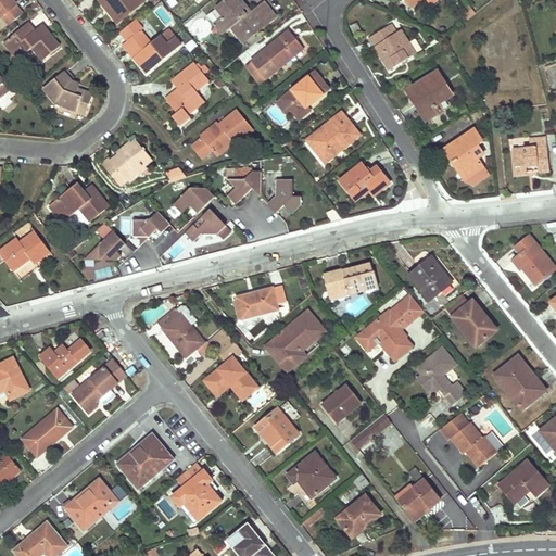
[(0,0),(0,15),(1,16),(2,16),(10,24),(23,13),(15,5),(16,3),(13,0),(0,0)]
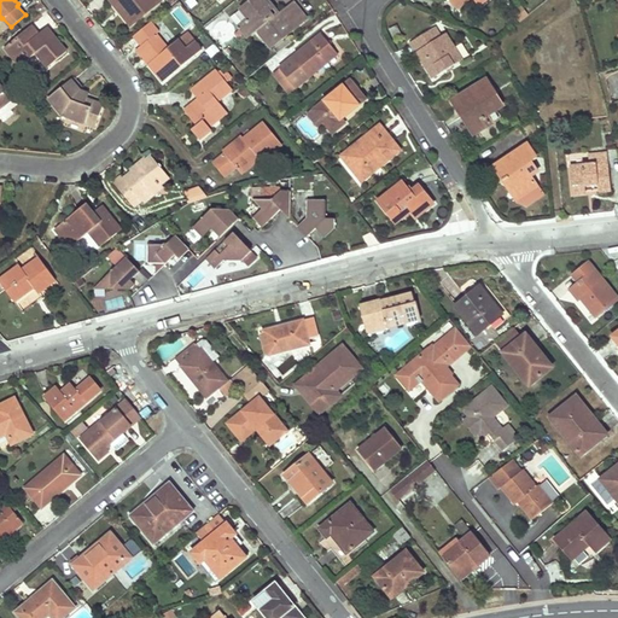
[(115,0),(123,10),(121,13),(130,24),(159,0),(115,0)]
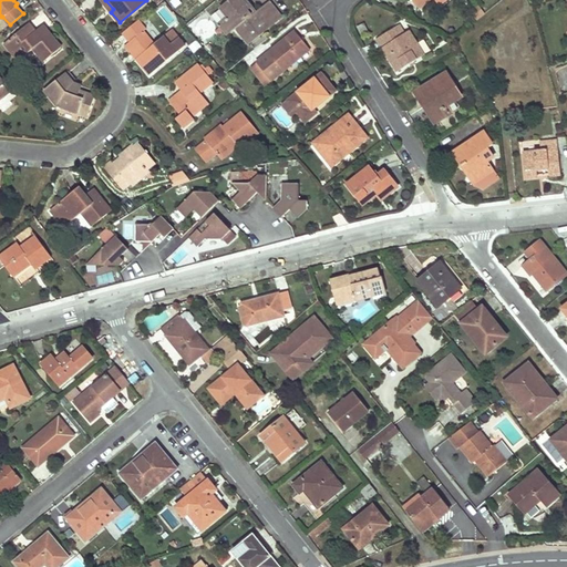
[(245,3),(241,0),(229,0),(212,14),(219,23),(223,21),(229,30),(235,27),(248,43),(280,17),(269,2),(253,16),(244,4),(245,3)]
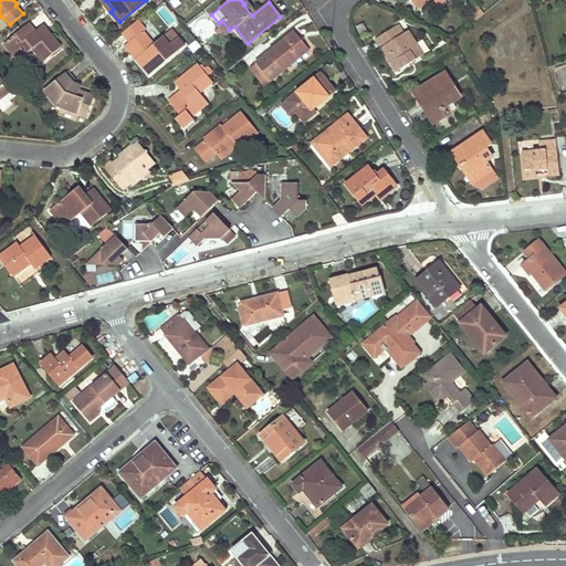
[(149,25),(142,17),(122,32),(129,41),(127,43),(138,56),(137,59),(149,74),(176,53),(184,46),(171,30),(163,37),(154,44),(143,31),(149,25)]
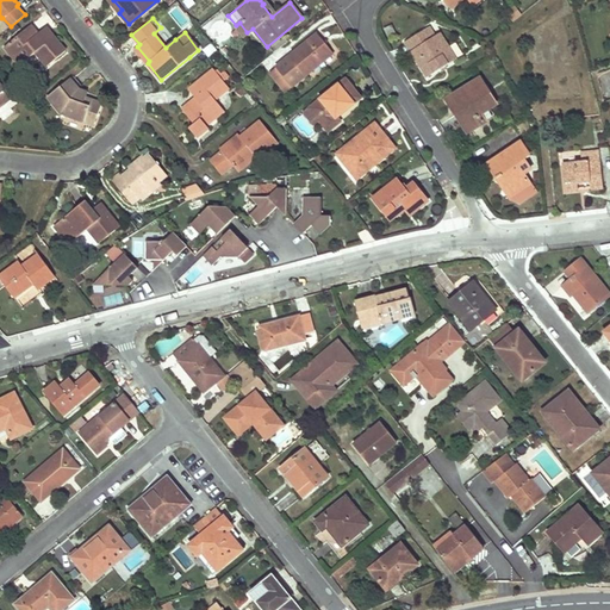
[(247,32),(240,23),(236,25),(235,26),(243,37),(247,32)]
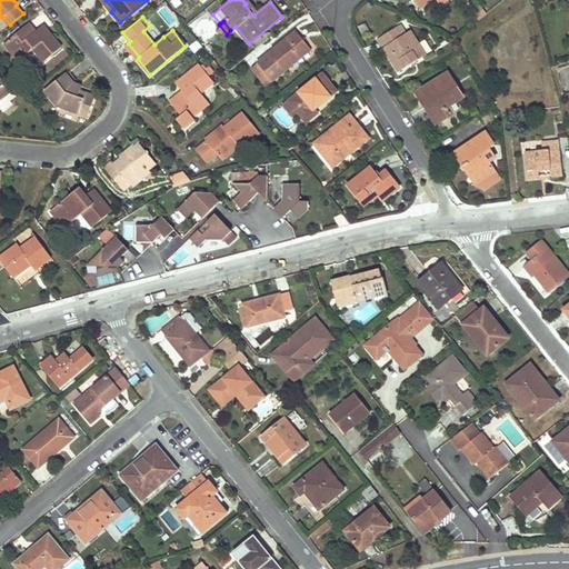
[(32,48),(38,55),(43,61),(61,47),(46,29),(38,36),(28,23),(5,43),(19,60),(32,48)]
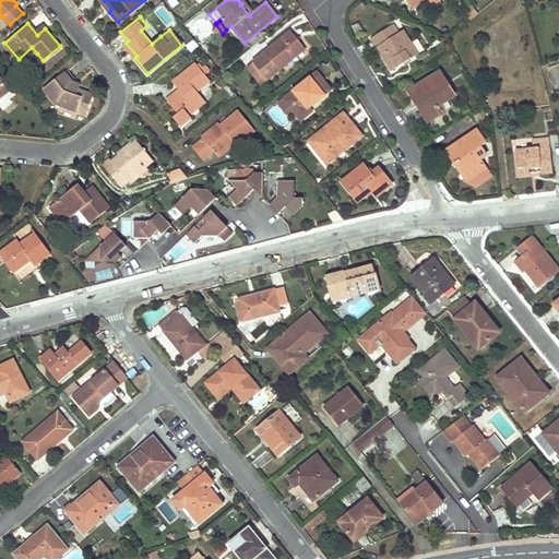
[(370,39),(380,56),(390,71),(418,54),(403,30),(397,33),(393,25),(370,39)]
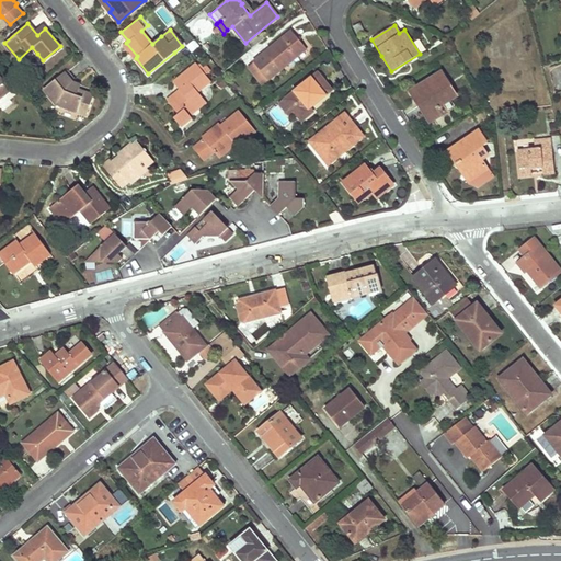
[(267,56),(255,65),(256,66),(267,80),(306,49),(292,31),(264,53),(267,56)]
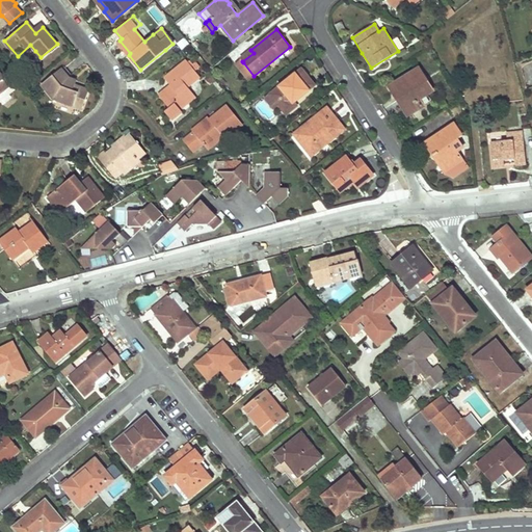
[(171,120),(177,115),(182,111),(179,108),(195,96),(187,86),(200,76),(187,59),(169,73),(176,80),(158,95),(168,107),(164,111),(171,120)]
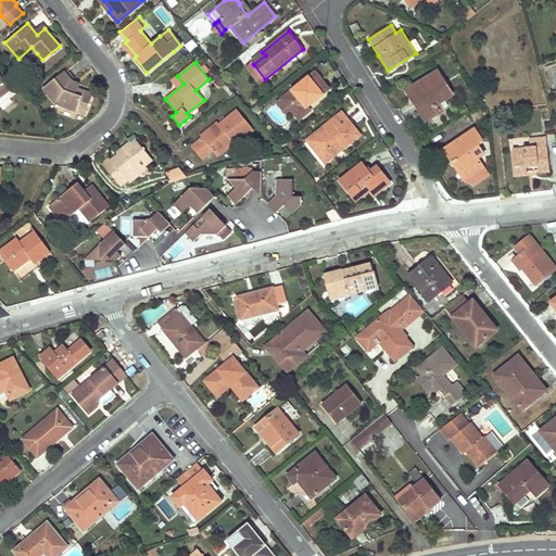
[(249,71),(260,84),(265,79),(254,65),(249,71)]
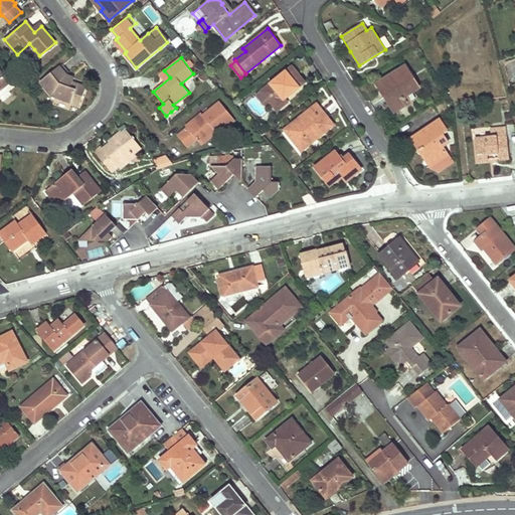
[(86,87),(74,82),(64,78),(66,75),(58,66),(40,81),(51,96),(78,106),(86,87)]
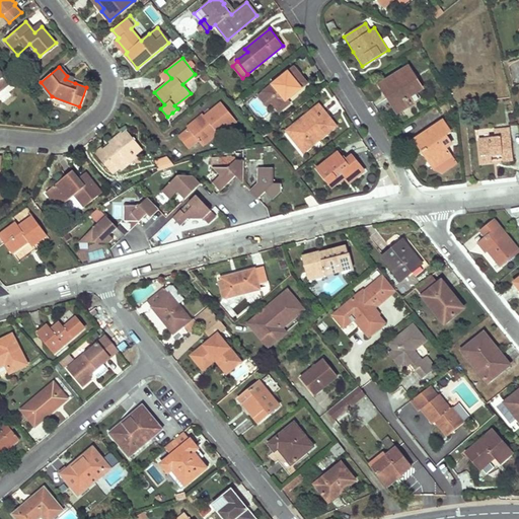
[(289,102),(285,97),(288,95),(289,96),(306,82),(293,67),(263,92),(271,101),(279,110),(289,102)]
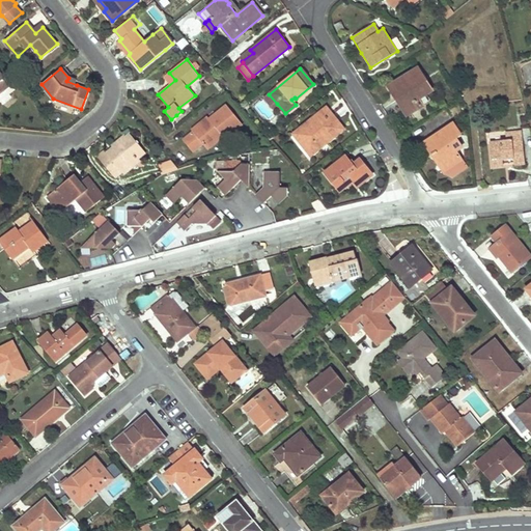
[(396,95),(401,105),(408,113),(427,101),(424,94),(431,90),(418,68),(389,87),(395,96),(396,95)]
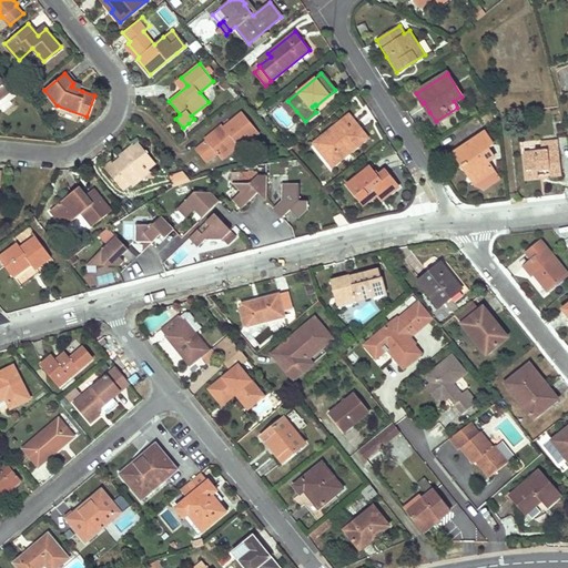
[(0,100),(10,92),(0,79),(0,100)]
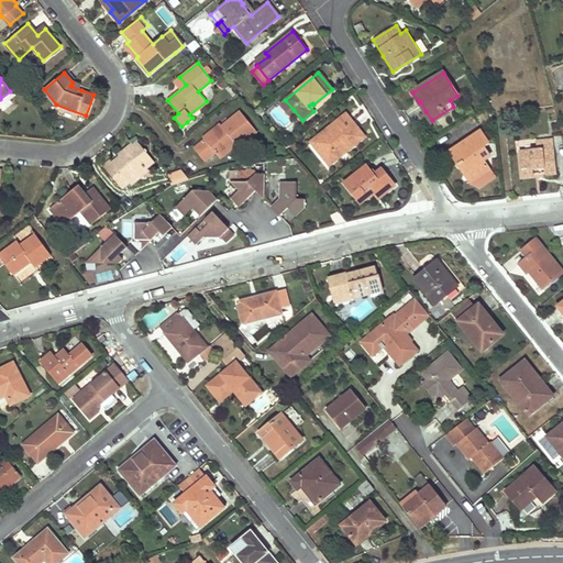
[(294,110),(285,100),(279,106),(287,116),(294,110)]
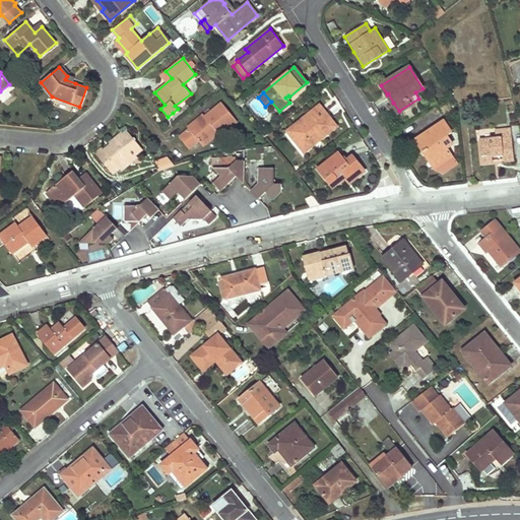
[(188,148),(193,144),(198,140),(199,142),(214,130),(218,135),(237,122),(221,103),(204,117),(202,115),(187,127),(189,129),(180,137),(188,148)]
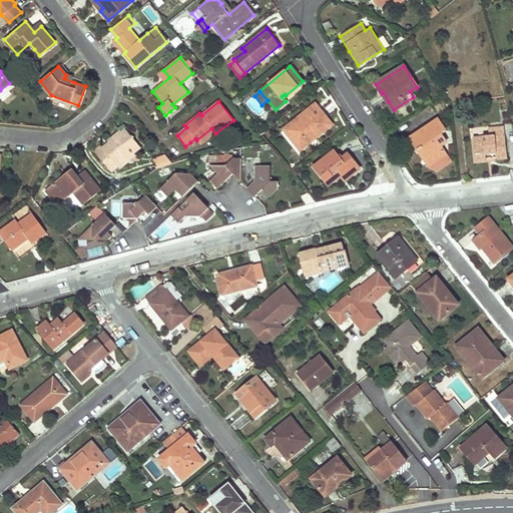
[(283,129),(300,149),(331,124),(314,104),(283,129)]
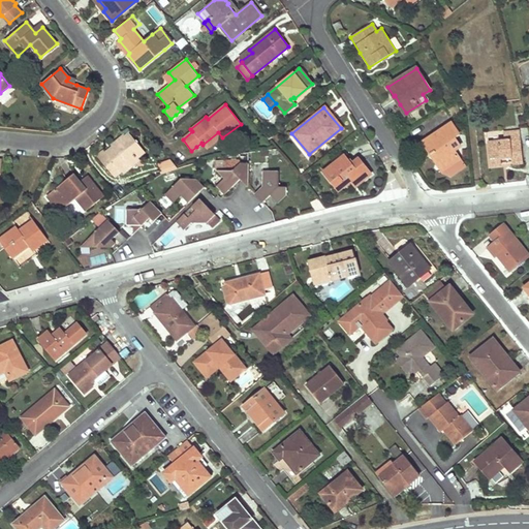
[(432,155),(436,152),(446,168),(450,175),(464,166),(455,151),(460,147),(455,138),(460,135),(452,123),(423,143),(432,155)]
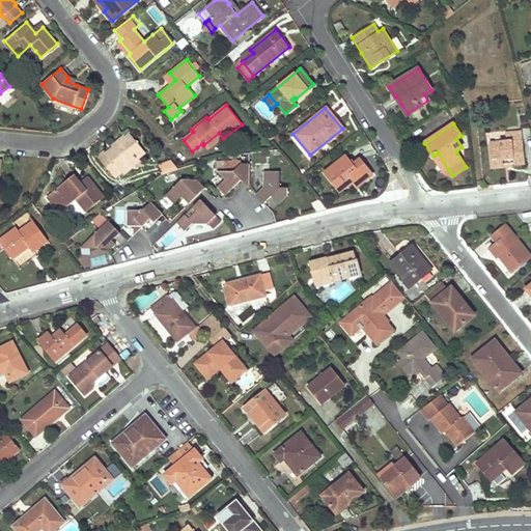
[(503,165),(503,162),(503,159),(513,158),(514,164),(525,163),(521,132),(505,134),(506,141),(490,143),(493,166),(503,165)]
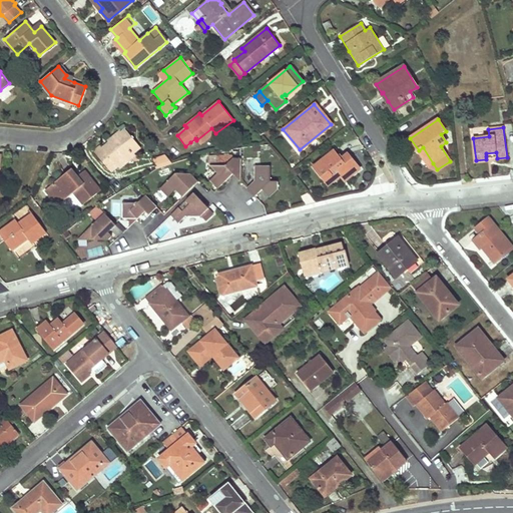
[(109,143),(102,148),(101,145),(94,151),(111,171),(118,165),(116,164),(131,151),(133,153),(140,147),(125,129),(121,132),(120,130),(107,141),(109,143)]
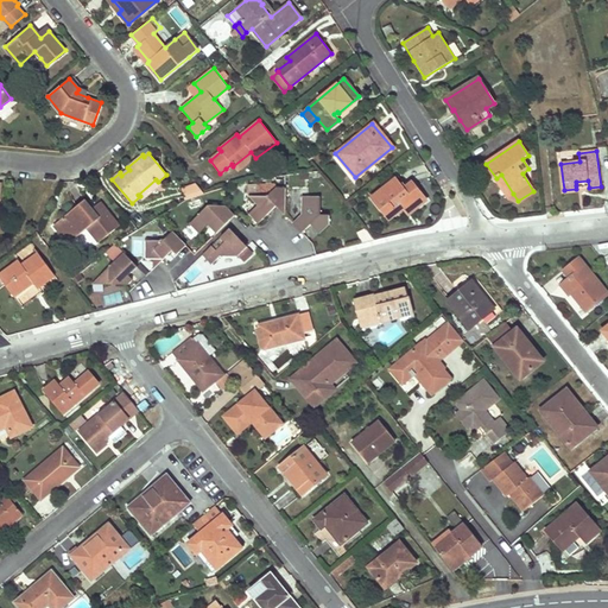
[(496,178),(508,196),(513,194),(501,175),(496,178)]
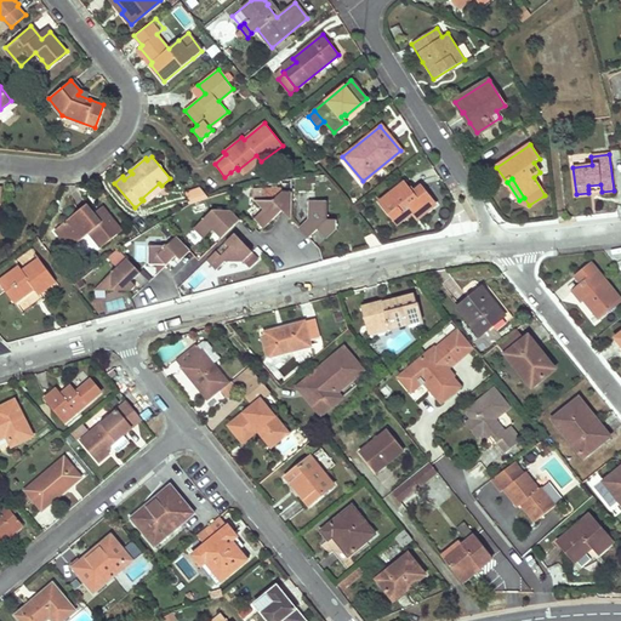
[(159,183),(141,199),(143,200),(146,204),(164,188),(161,186),(159,183)]
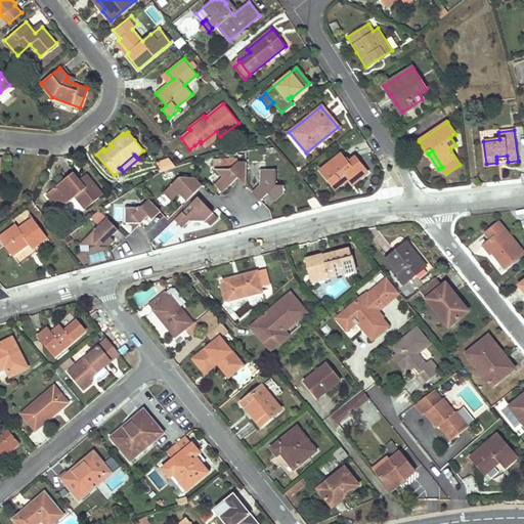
[(343,183),(347,179),(351,184),(366,172),(354,158),(348,163),(341,155),(320,171),(332,184),(339,178),(343,183)]
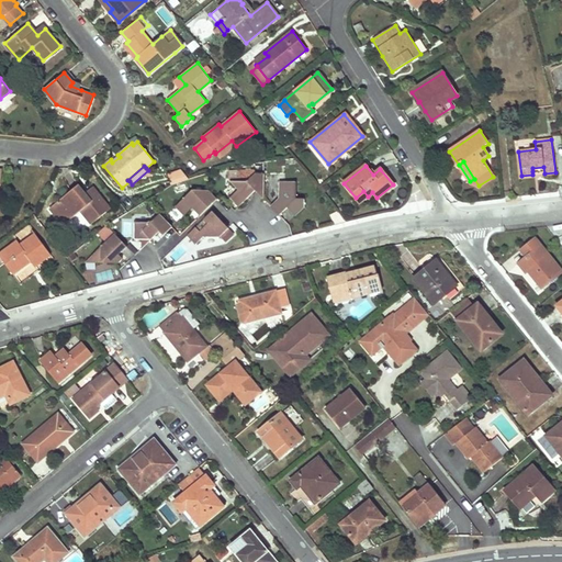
[(171,184),(188,179),(181,171),(169,176),(171,184)]
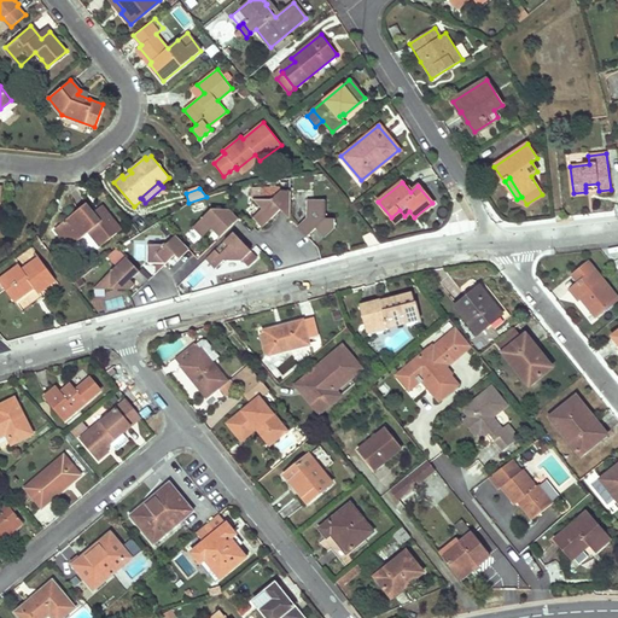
[(280,209),(289,209),(290,191),(280,192),(272,200),(255,200),(263,209),(254,219),(262,227),(280,209)]
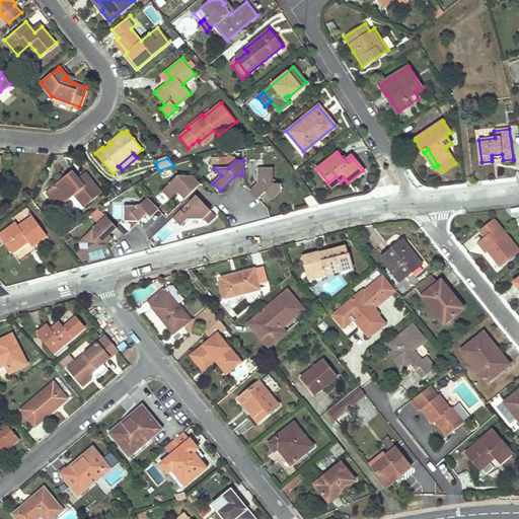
[(257,183),(249,191),(257,199),(265,192),(272,199),(280,191),(279,183),(272,183),(272,168),(257,168),(257,183)]
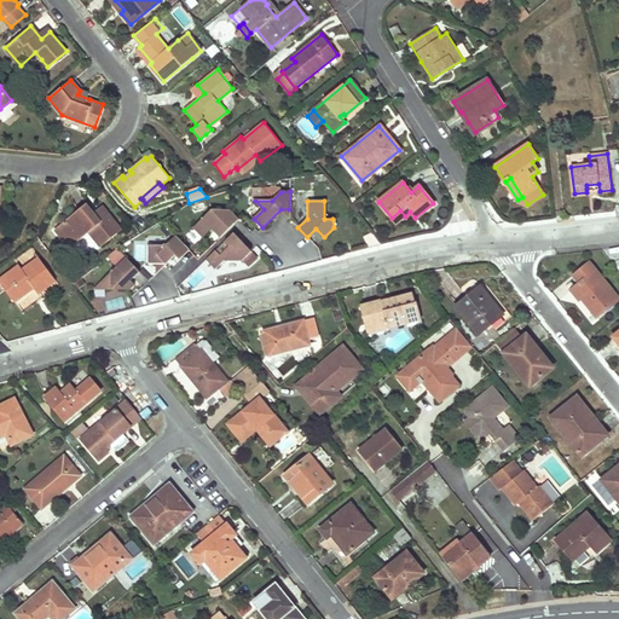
[(90,232),(100,247),(121,230),(104,210),(97,217),(86,204),(59,226),(74,244),(90,232)]
